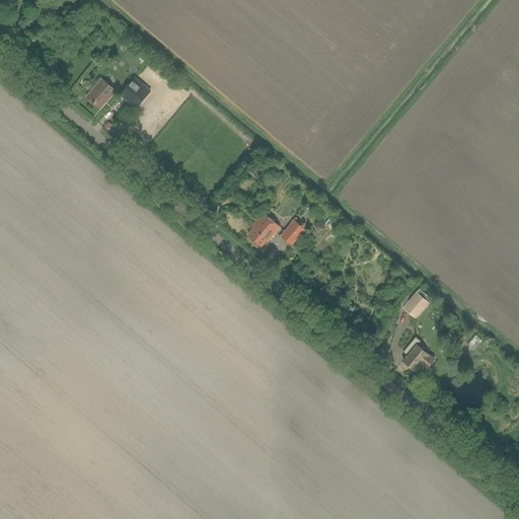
[(151,91),(136,78),(121,95),(136,108),(151,91)]
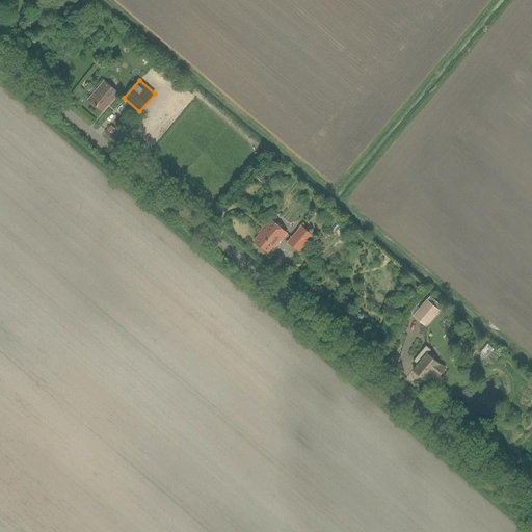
[(105,81),(88,100),(91,102),(91,103),(99,109),(100,109),(103,112),(118,94),(105,81)]
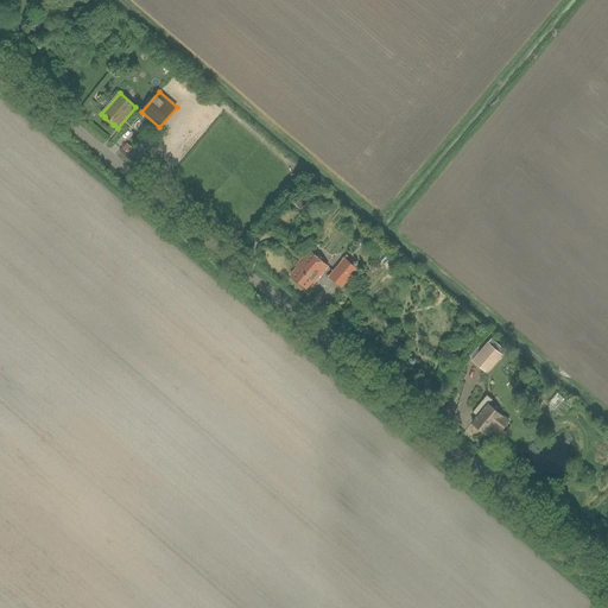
[(301,209),(308,203),(299,195),(292,201),(301,209)]
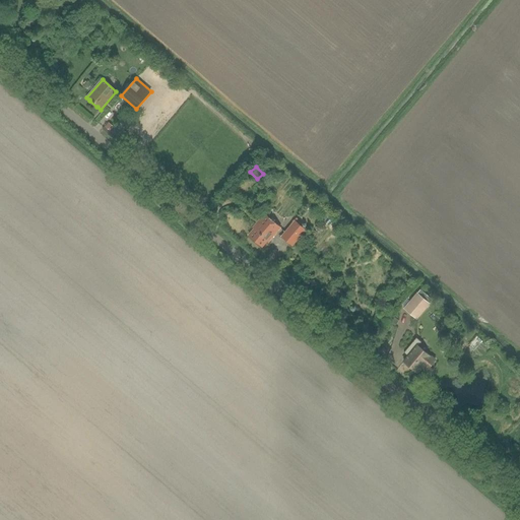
[(281,228),(264,213),(253,228),(254,228),(248,235),(262,247),(267,241),(269,242),(281,228)]
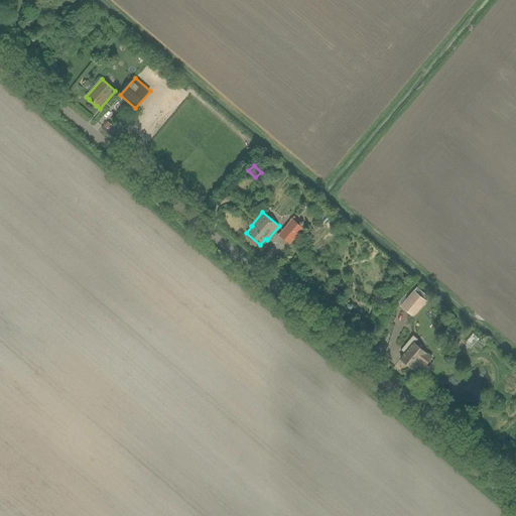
[(277,234),(288,243),(301,228),(290,219),(277,234)]
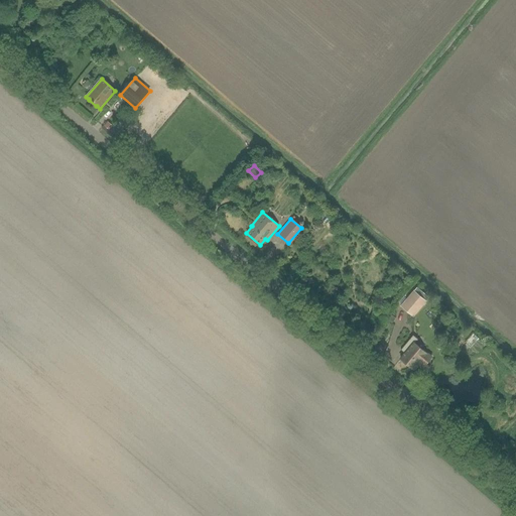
[(417,288),(401,306),(413,317),(429,299),(417,288)]
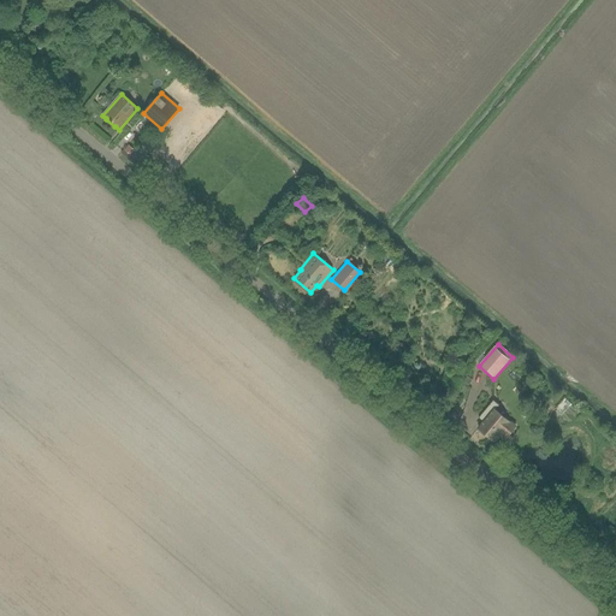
[(557,407),(562,413),(573,404),(568,397),(557,407)]
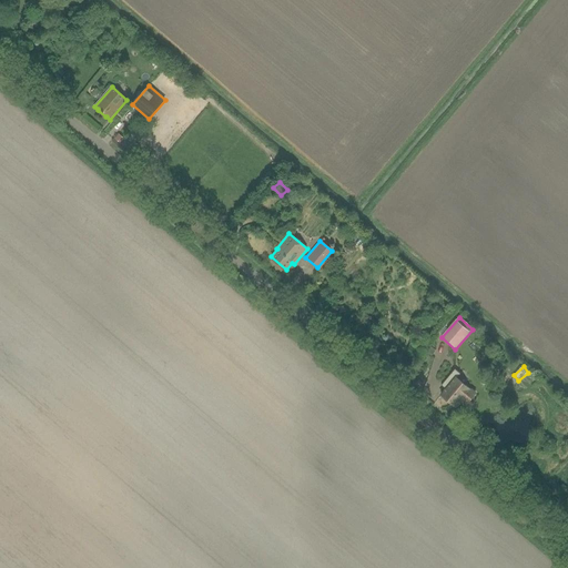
[(457,408),(463,402),(467,405),(476,394),(465,385),(470,378),(457,367),(442,385),(446,389),(442,395),(457,408)]
